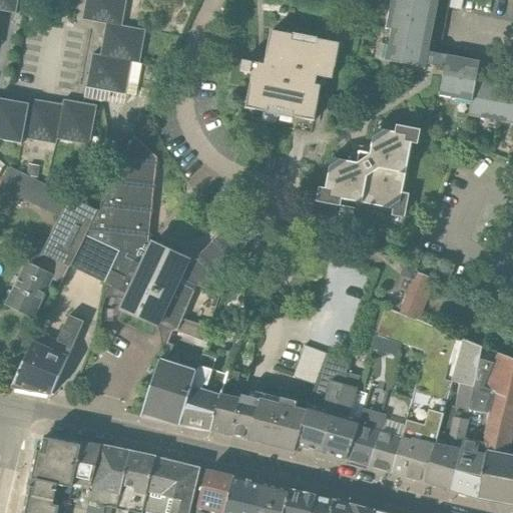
[(39,0),(0,0),(0,33),(22,42),(39,0)]
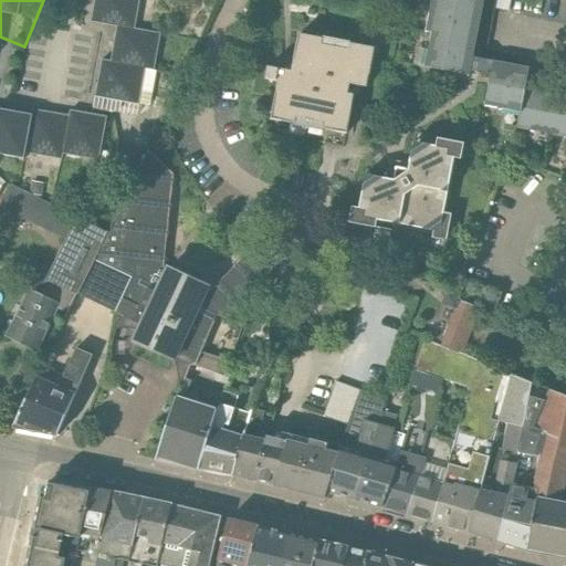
[(167,0),(104,0),(71,56),(119,81),(167,0)]
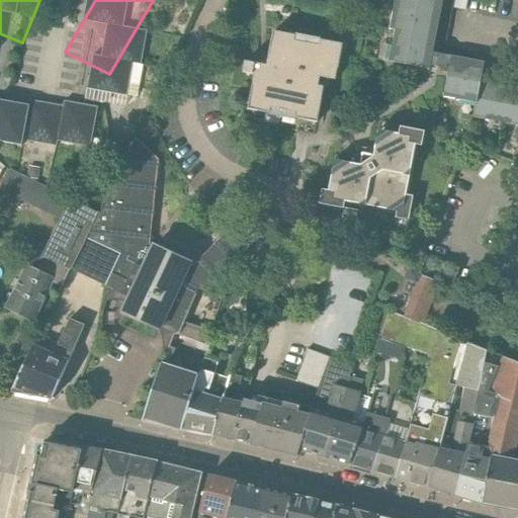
[(433,28),(433,25),(428,24),(431,7),(396,1),(392,20),(433,28)]
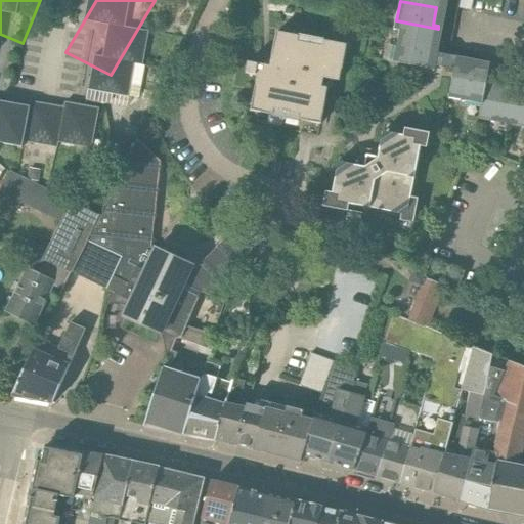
[(434,48),(438,29),(396,20),(394,30),(400,31),(398,42),(434,48)]
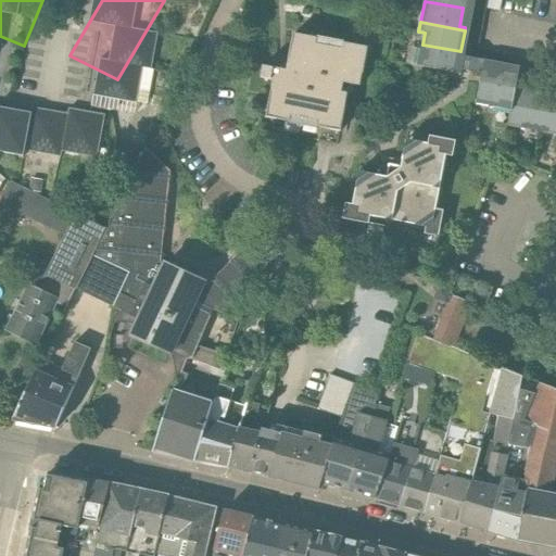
[(365,87),(367,49),(294,34),(287,71),(279,70),(263,66),(261,78),(274,80),(267,117),(340,131),(350,84),(365,87)]
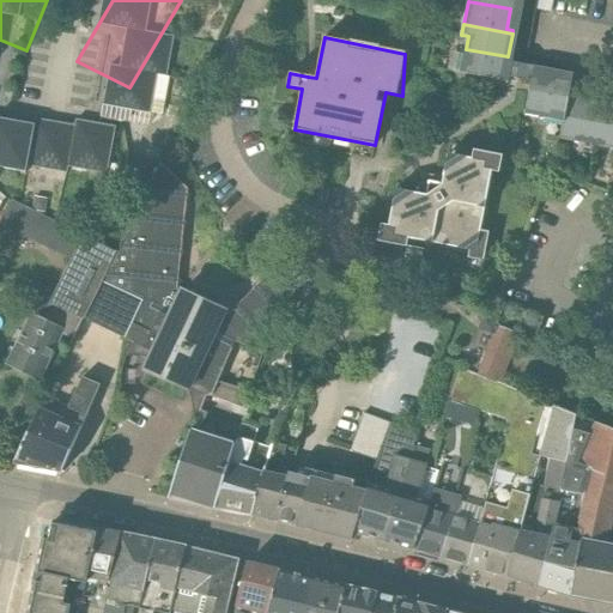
[(532,82),(533,73),(516,70),(505,68),(508,56),(466,49),(461,73),(508,83),(509,78),(514,79),(532,82)]
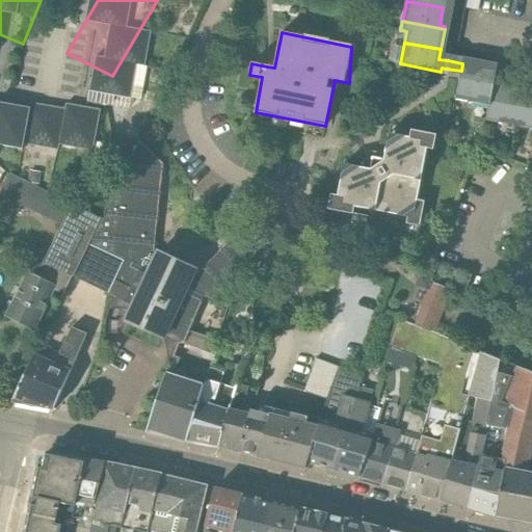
[(480,104),(488,63),(485,62),(484,68),(462,63),(461,71),(456,100),(480,104)]
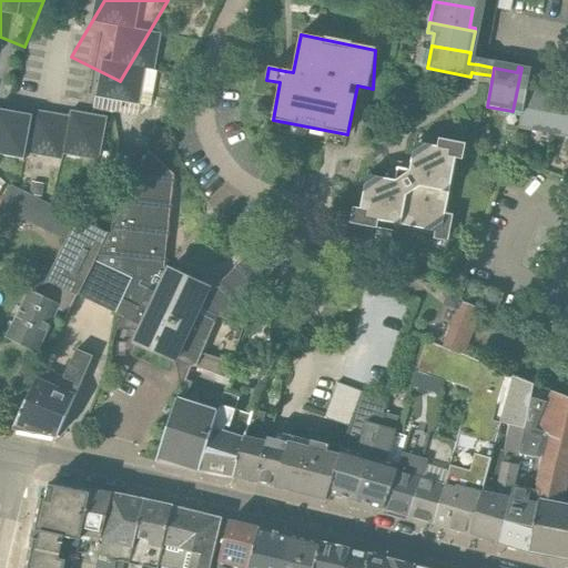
[(536,133),(544,93),(527,90),(531,69),(521,68),(513,111),(521,113),(518,130),(536,133)]
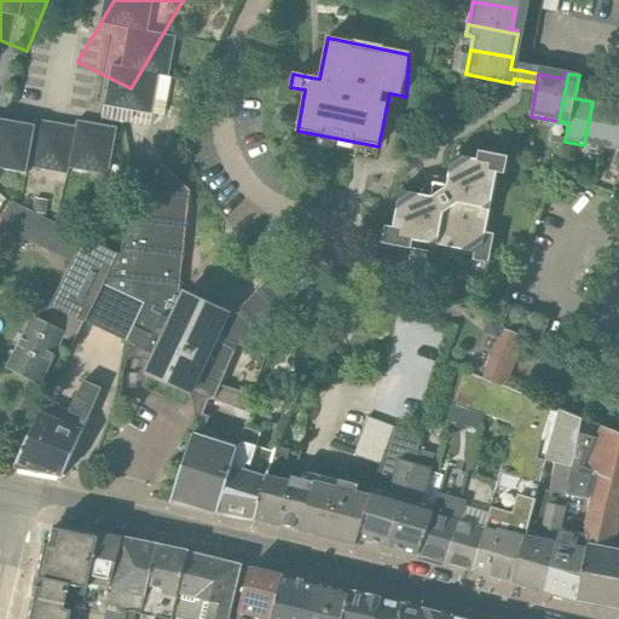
[(612,150),(618,115),(618,106),(593,102),(584,145),(612,150)]
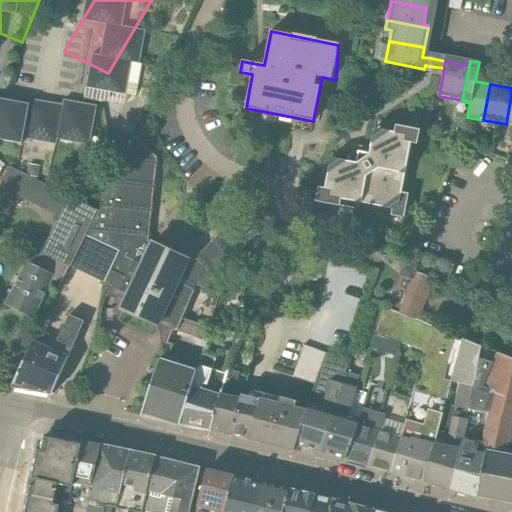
[(406,174),(411,142),(405,141),(406,135),(374,129),(370,154),(358,152),(356,163),(331,158),(324,196),(398,211),(400,194),(405,174),(406,174)]
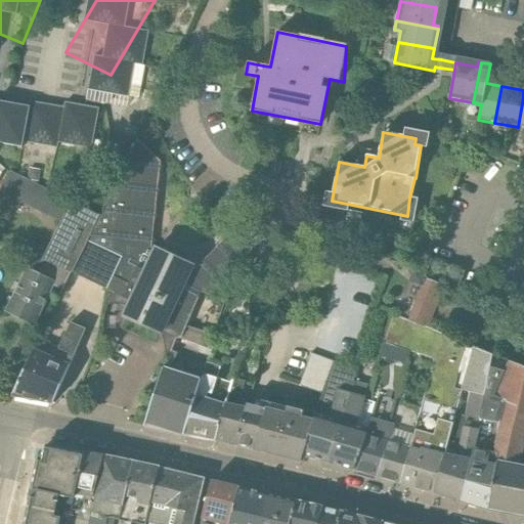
[(154,252),(149,251),(159,163),(137,141),(138,140),(137,140),(99,215),(71,272),(130,302),(124,315),(163,335),(162,337),(165,346),(165,355),(172,352),(175,341),(180,338),(213,351),(218,338),(186,325),(202,293),(226,302),(241,264),(246,246),(233,233),(195,272),(191,270),(192,266),(156,249),(154,252)]
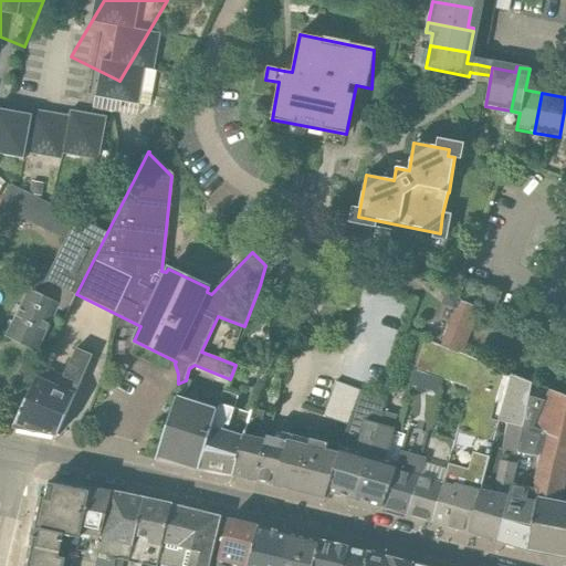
[(66,232),(76,208),(12,182),(3,207),(66,232)]
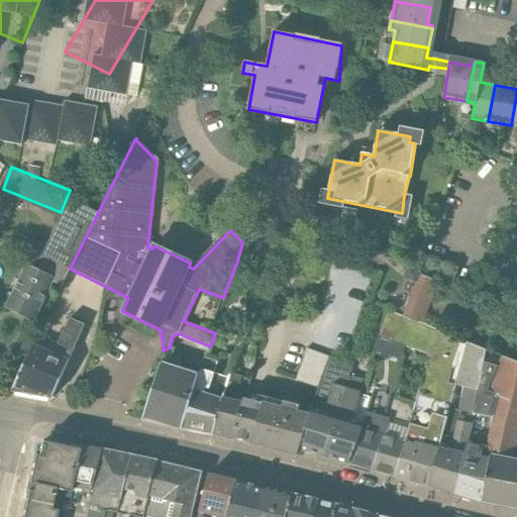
[(98,212),(71,199),(61,220),(42,256),(57,264),(53,273),(65,279),(70,269),(98,212)]
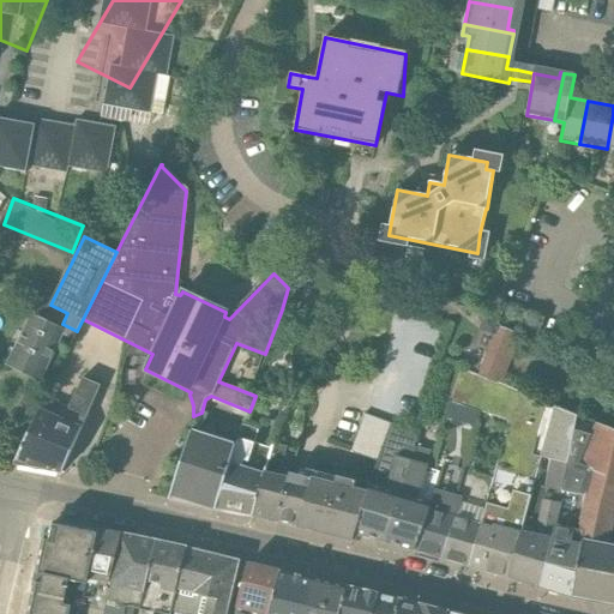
[(336,308),(343,293),(330,288),(323,304),(336,308)]
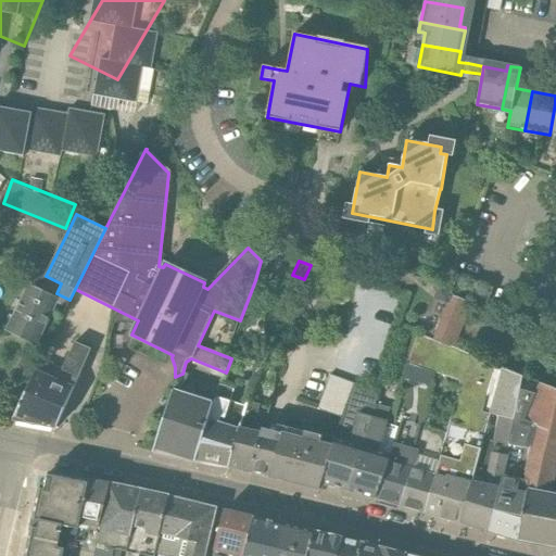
[(36,343),(58,299),(32,285),(10,330),(36,343)]
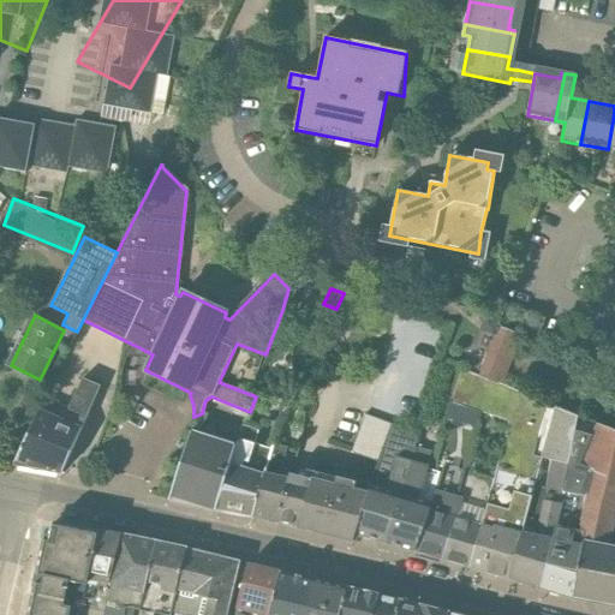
[(501,328),(499,327),(481,377),(500,384),(513,350),(508,348),(515,333),(501,328)]
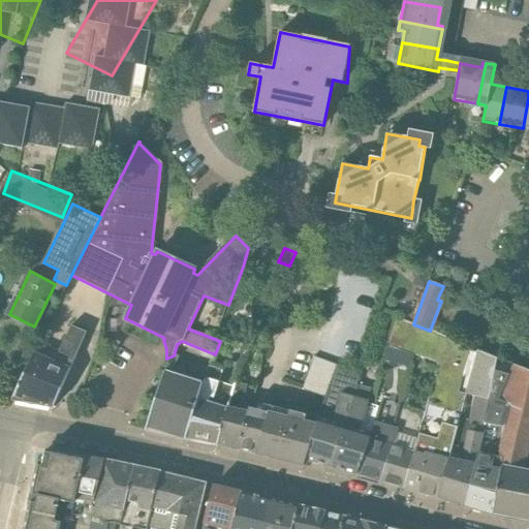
[(471,347),(430,331),(413,324),(395,317),(386,345),(437,363),(427,406),(461,415),(467,396),(459,394),(471,347)]
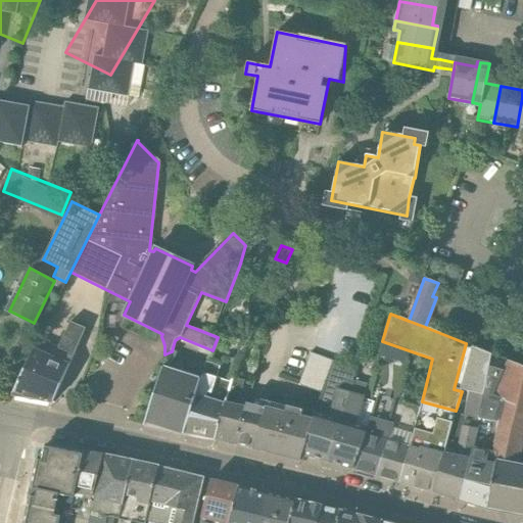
[(53,403),(86,328),(70,322),(59,347),(41,338),(35,348),(34,348),(12,395),(53,403)]
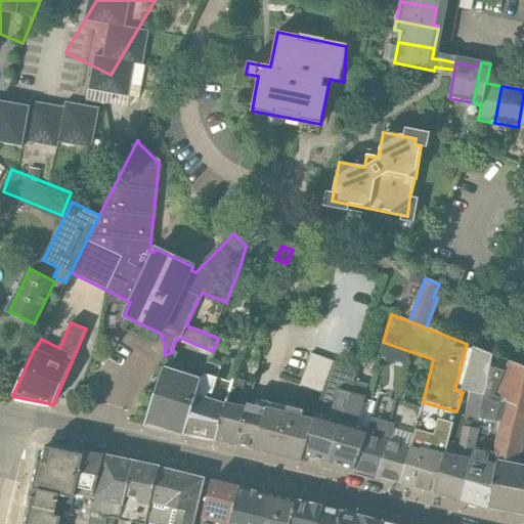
[(494,355),(492,354),(474,347),(463,392),(470,393),(467,417),(456,415),(453,424),(434,493),(461,501),(480,435),(494,355)]
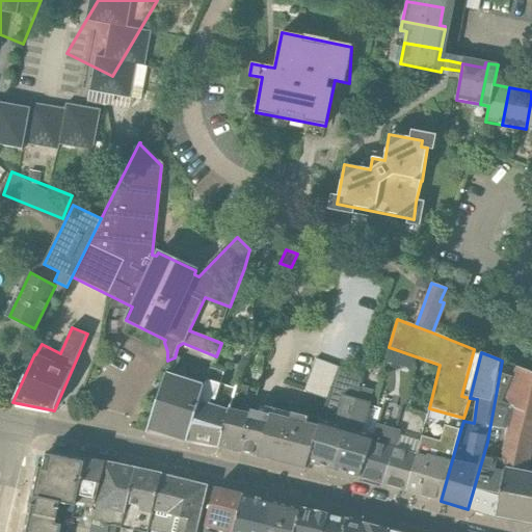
[(327,400),(329,392),(338,367),(317,358),(304,391),(327,400)]
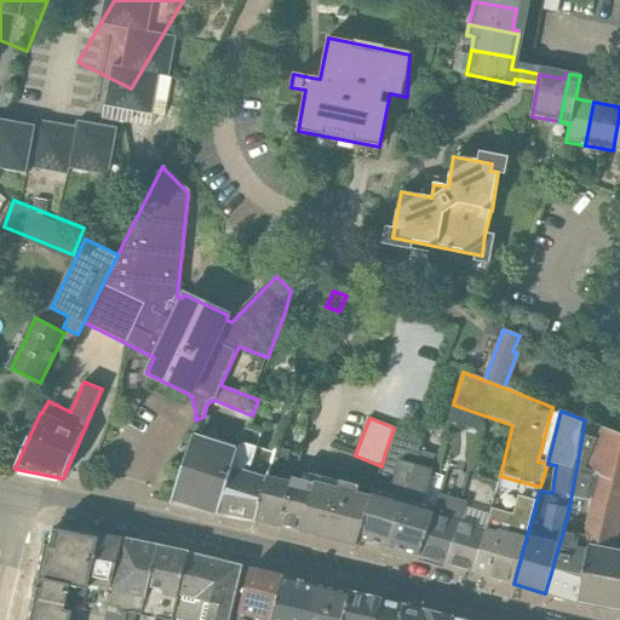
[(389,547),(414,465),(418,452),(417,451),(420,436),(394,428),(384,457),(382,466),(374,489),(359,538),(389,547)]
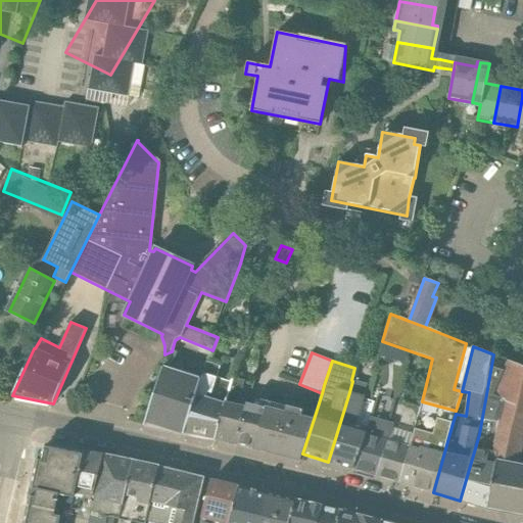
[(522,515),(522,466),(517,465),(522,438),(522,367),(508,361),(493,396),(507,402),(497,453),(486,509),(522,515)]
